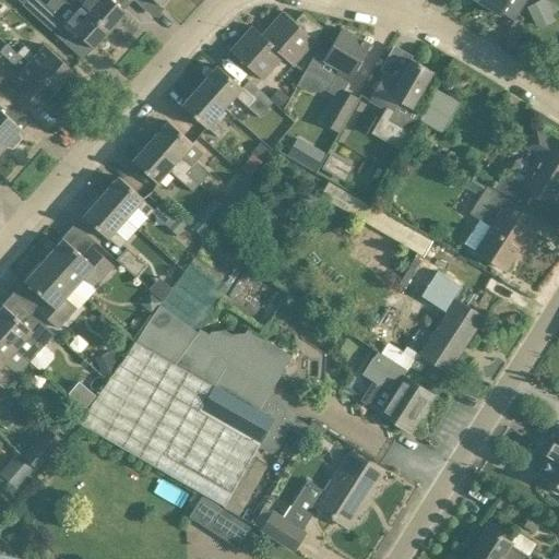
[(66,23),(63,22),(38,0),(26,0),(22,6),(54,33),(63,42),(73,31),(66,23)]
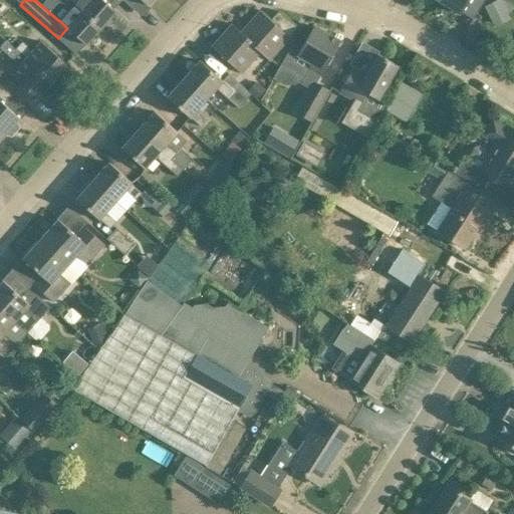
[(85,44),(99,28),(100,27),(69,0),(59,0),(58,2),(69,11),(60,21),(67,28),(85,44)]
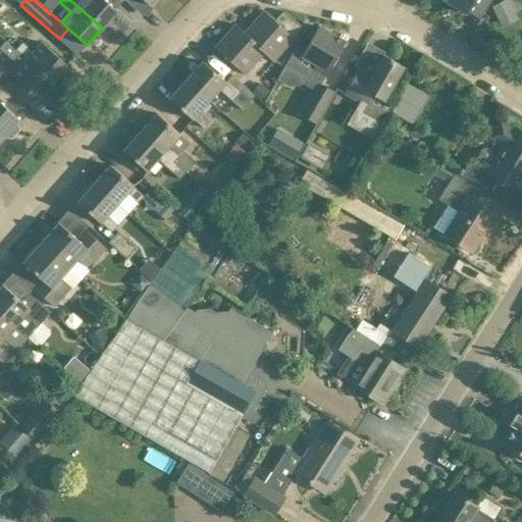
[(70,0),(102,28),(117,11),(104,0),(70,0)]
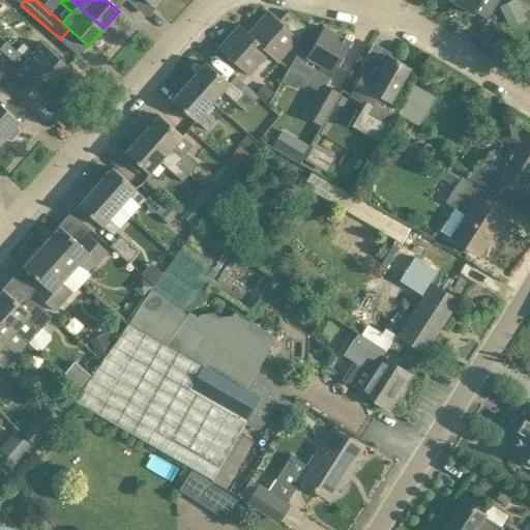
[(455,0),(455,2),(474,15),(482,0),(455,0)]
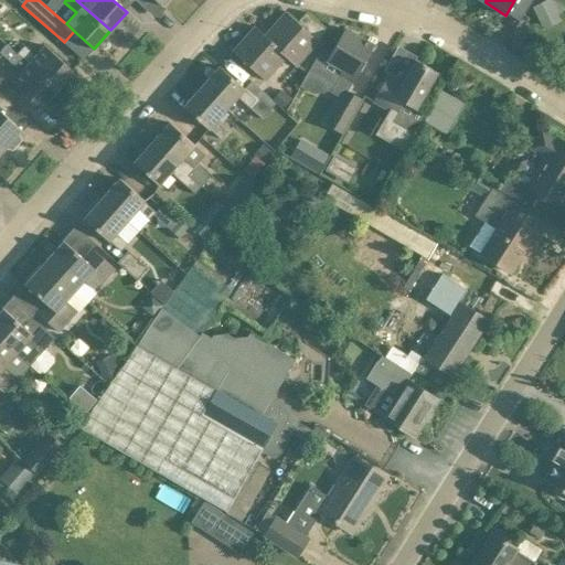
[(544,0),(532,7),(543,30),(561,21),(557,14),(564,9),(564,6),(554,0),(544,0)]
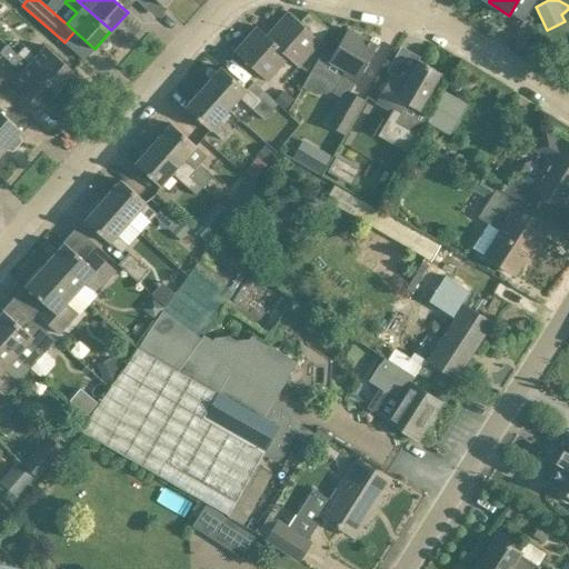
[(300,23),(298,21),(288,12),(267,36),(266,37),(289,57),(288,58),(298,67),(320,41),(319,40),(328,30),(309,13),(300,23)]
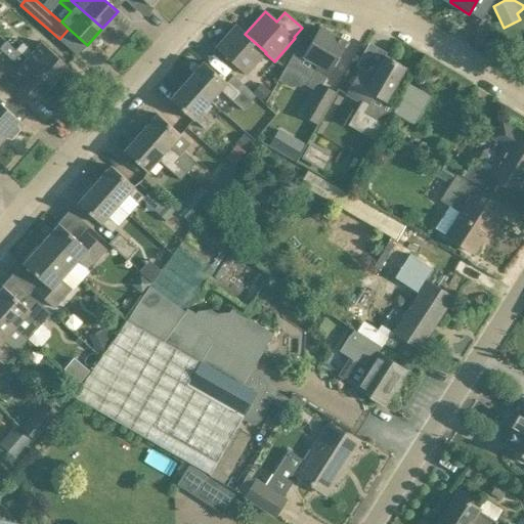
[(246,75),(264,54),(265,53),(266,52),(245,34),(246,33),(236,25),(215,48),(246,75)]
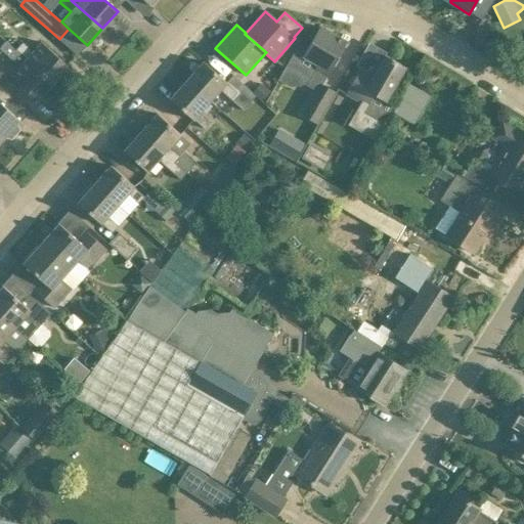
[(298,44),(287,64),(311,78),(313,74),(323,80),(346,42),(320,27),(307,49),(298,44)]
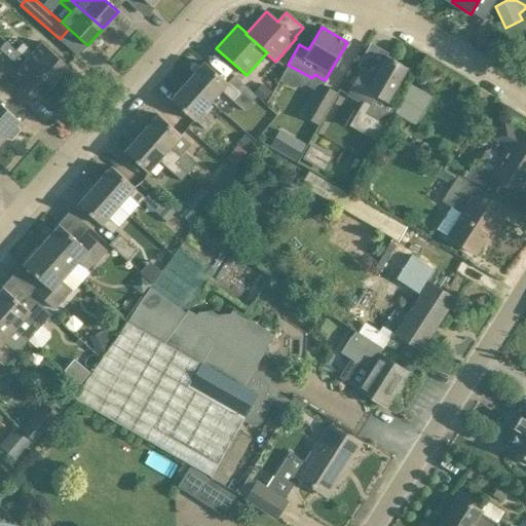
[(38,100),(52,83),(53,83),(15,49),(6,41),(0,48),(0,49),(17,66),(9,75),(38,100)]
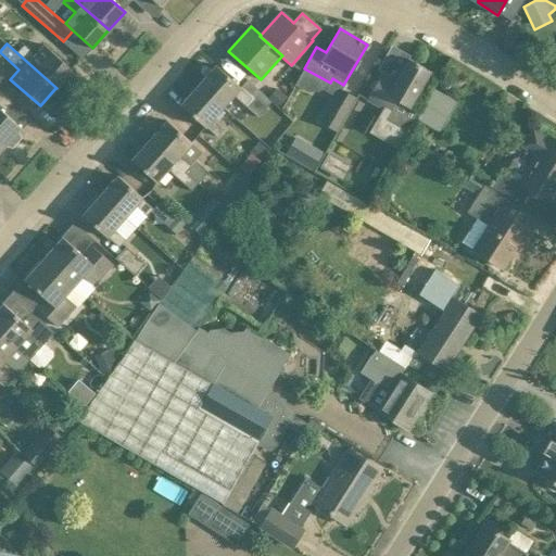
[(16,52),(57,88),(73,70),(43,45),(34,55),(22,45),(16,52)]
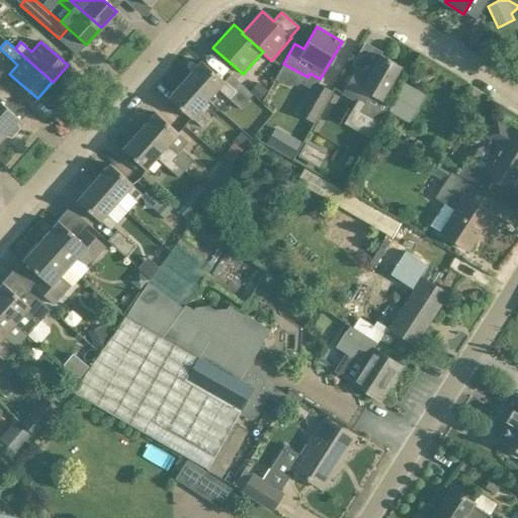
[(342,92),(363,105),(360,111),(379,122),(390,105),(381,100),(401,66),(380,55),(369,73),(357,66),(342,92)]
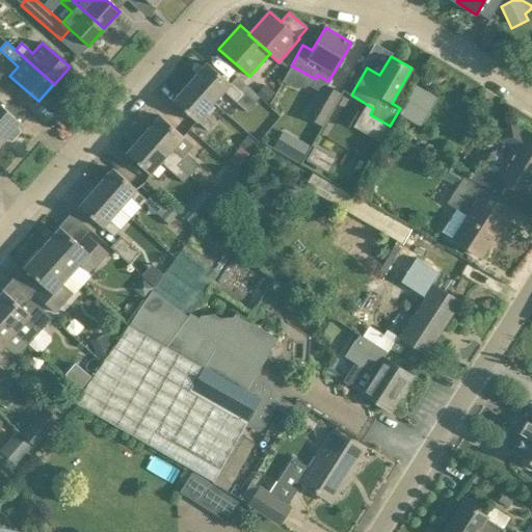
[(237,76),(231,83),(207,62),(189,81),(214,103),(224,91),(246,111),(260,96),(237,76)]
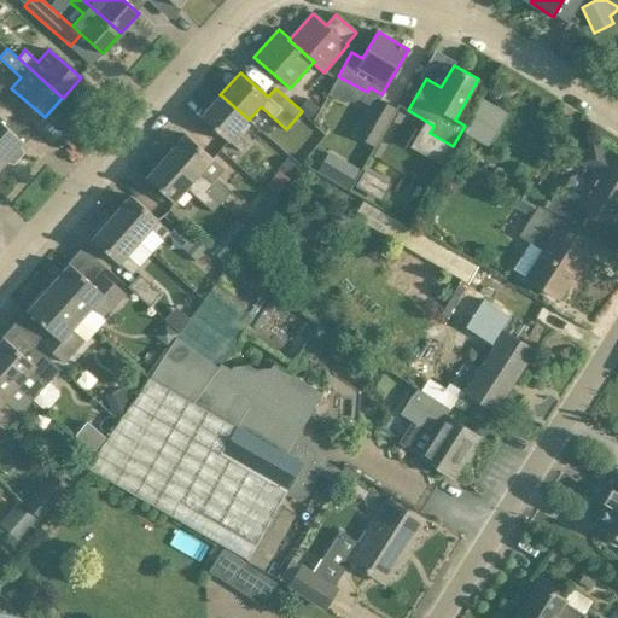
[(0,101),(12,114),(21,104),(0,85),(0,101)]
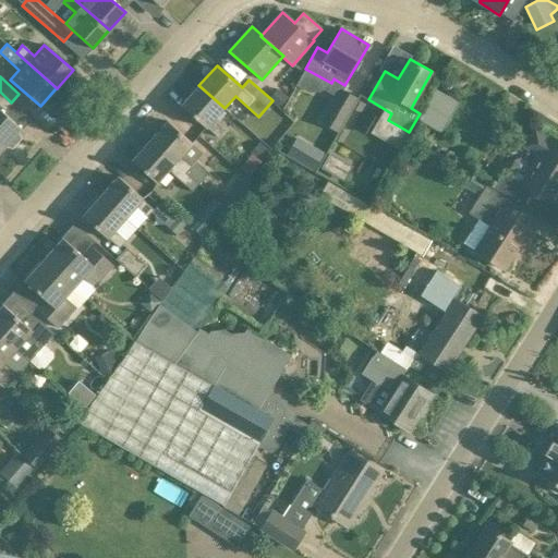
[(216,119),(225,108),(198,85),(181,106),(218,134),(225,126),(216,119)]
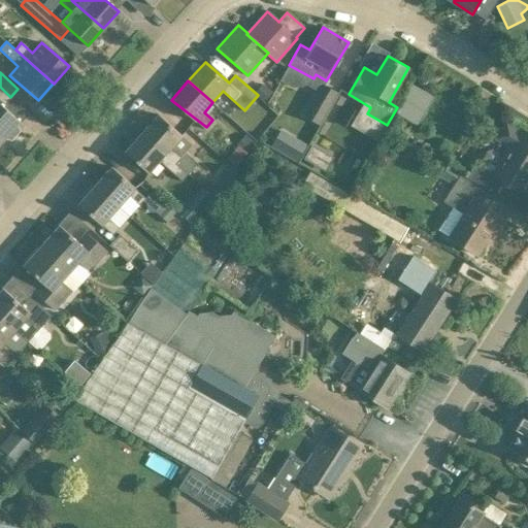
[(410,121),(427,92),(410,83),(400,101),(402,103),(397,112),(410,121)]
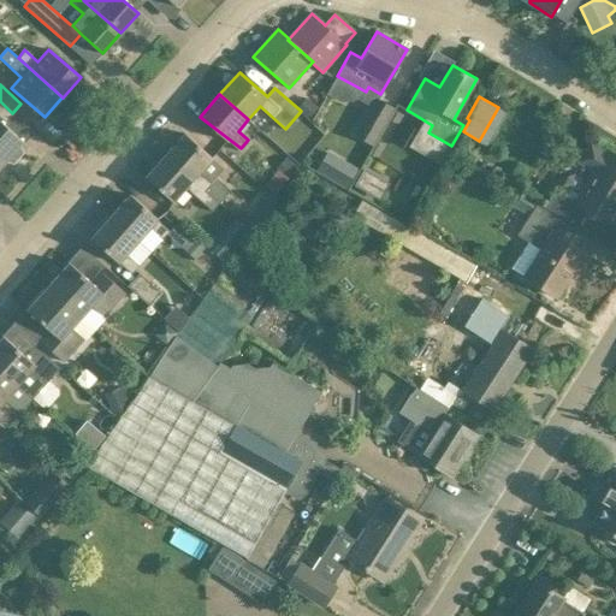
[(395,110),(375,98),(353,134),(373,146),(395,110)]
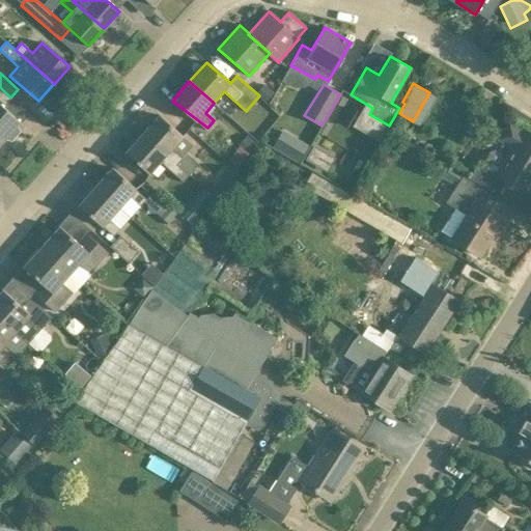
[(258,93),(266,100),(273,92),(266,85),(258,93)]
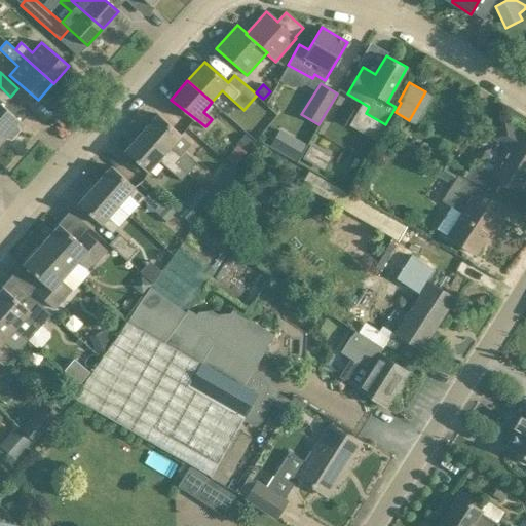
[(0,138),(2,141),(3,139),(5,138),(11,140),(21,130),(17,123),(20,120),(3,105),(10,97),(0,86),(0,138)]
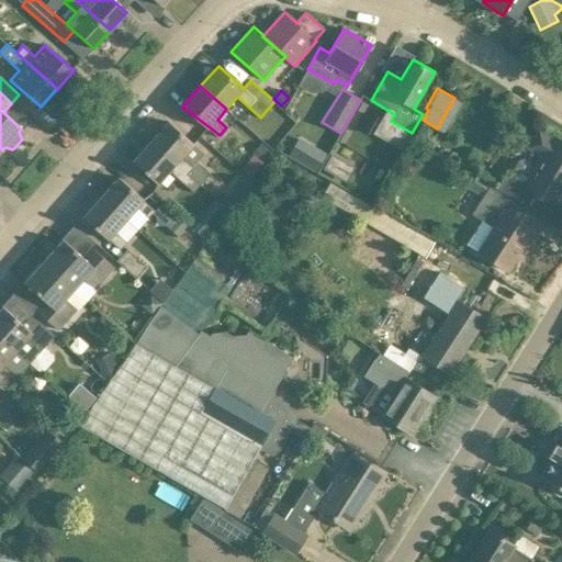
[(169,122),(150,142),(200,186),(201,183),(206,177),(211,172),(197,160),(192,166),(181,157),(193,144),(169,122)]
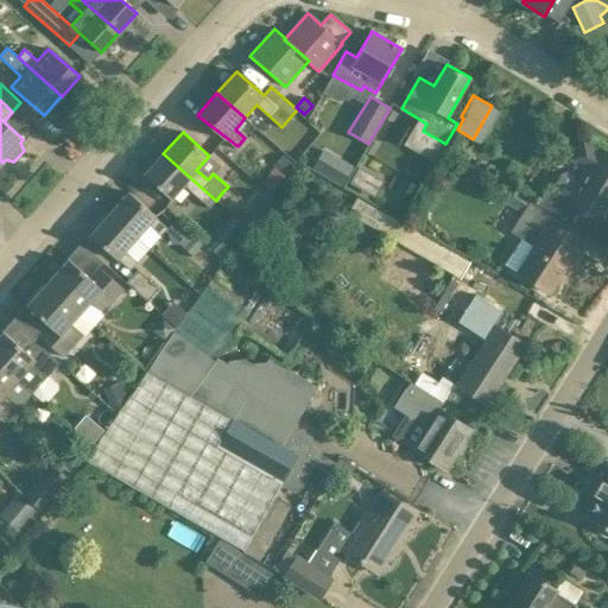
[(582,141),(581,143),(570,159),(584,168),(567,197),(548,185),(536,204),(569,225),(580,209),(602,222),(607,213),(607,153),(600,149),(599,151),(582,141)]
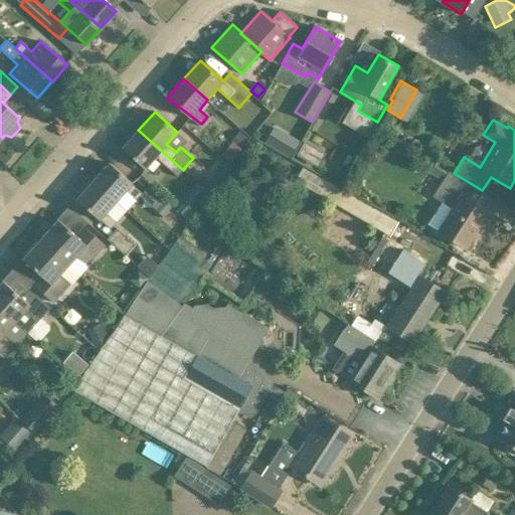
[(157,157),(166,165),(178,175),(183,170),(138,130),(122,148),(146,170),(157,157)]
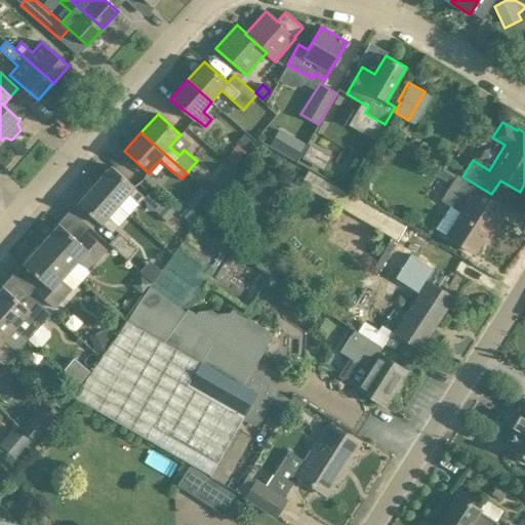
[(236,143),(245,151),(253,142),(244,133),(236,143)]
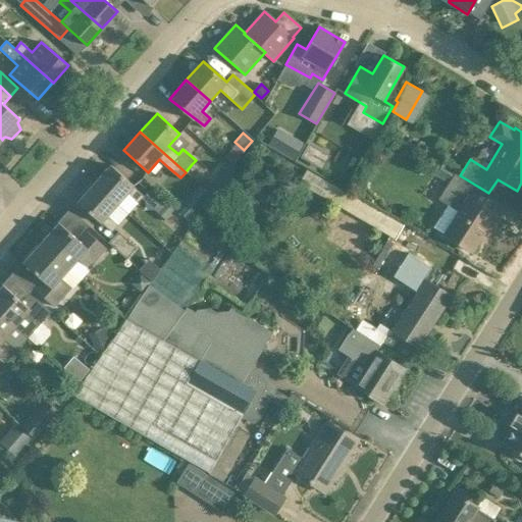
[(289,140),(281,153),(294,160),(301,147),(289,140)]
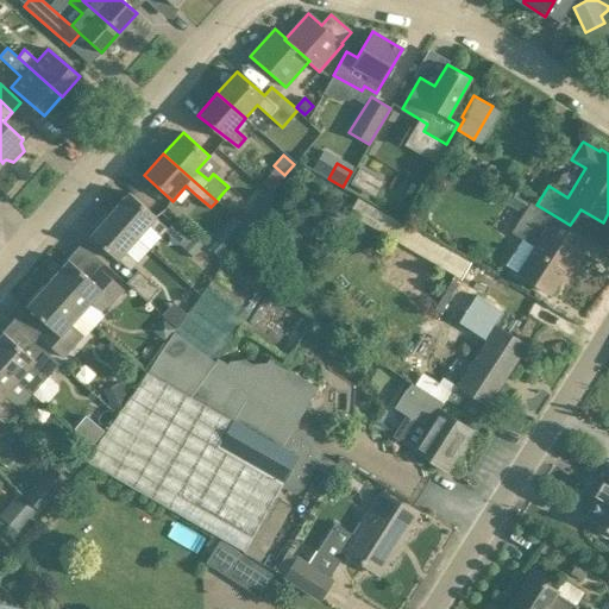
[(359,188),(370,171),(360,167),(351,183),(359,188)]
